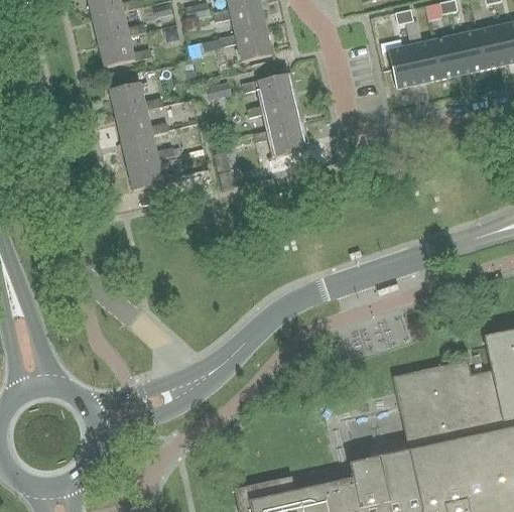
[(89,0),(93,15),(124,8),(124,10),(141,6),(139,0),(131,0),(122,2),(121,0),(89,0)]
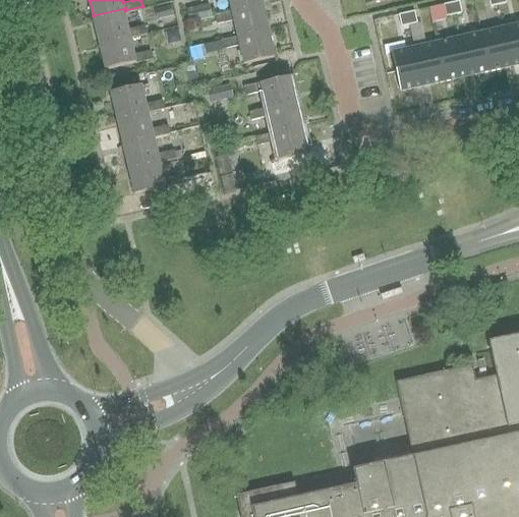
[(264,3),(263,0),(230,0),(232,8),(232,10),(264,3)]
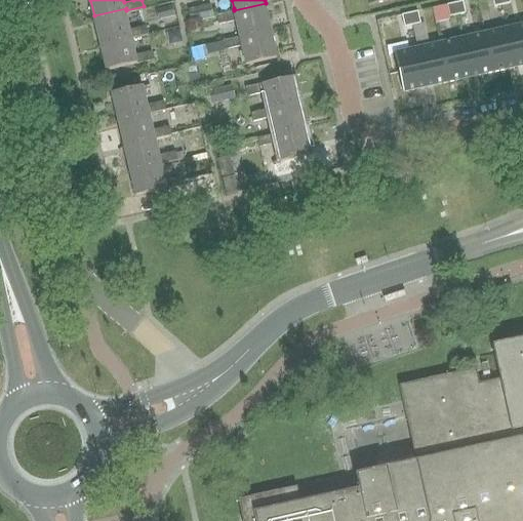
[(455,0),(448,2),(450,13),(458,11),(455,0)]
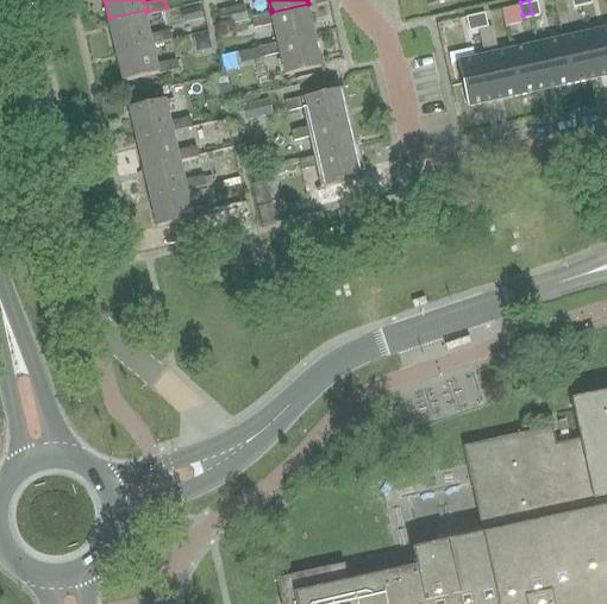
[(529,0),(532,13),(542,12),(538,0),(529,0)]
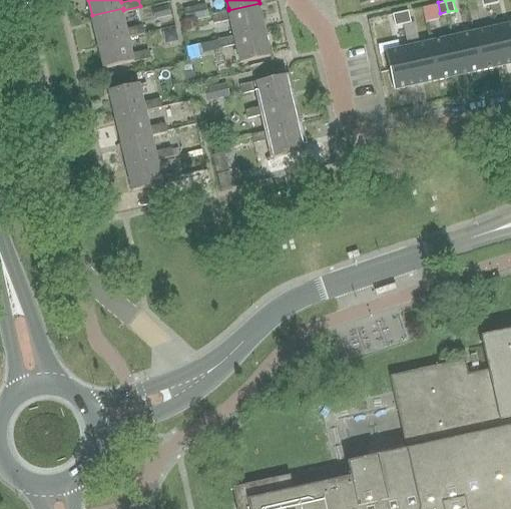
[(206,1),(185,5),(188,18),(209,14),(206,1)]
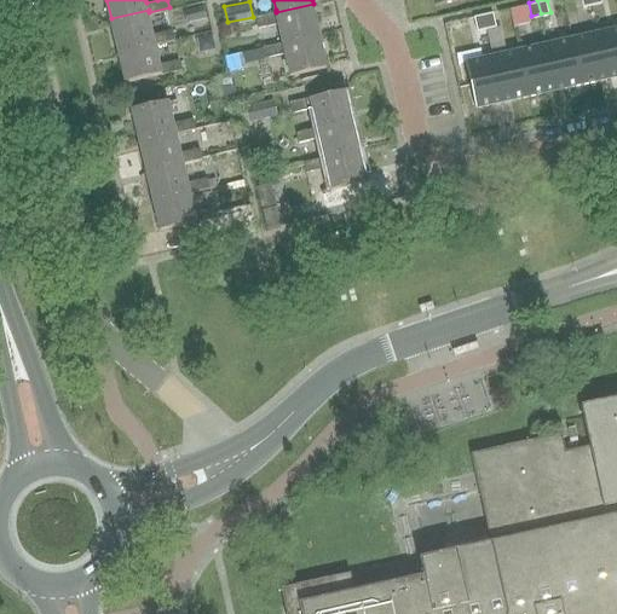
[(321,34),(313,4),(276,12),(276,10),(257,15),(260,25),(278,22),(283,40),(283,42),(321,34)]
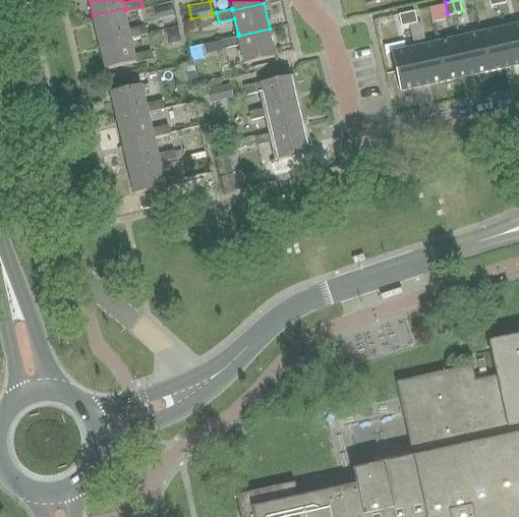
[(94,15),(100,41),(131,34),(131,35),(148,31),(146,22),(129,26),(125,10),(125,8),(94,15)]
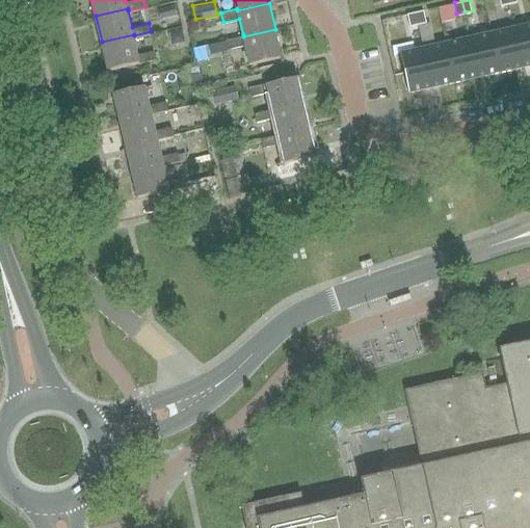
[(424,8),(417,10),(419,22),(427,20),(424,8)]
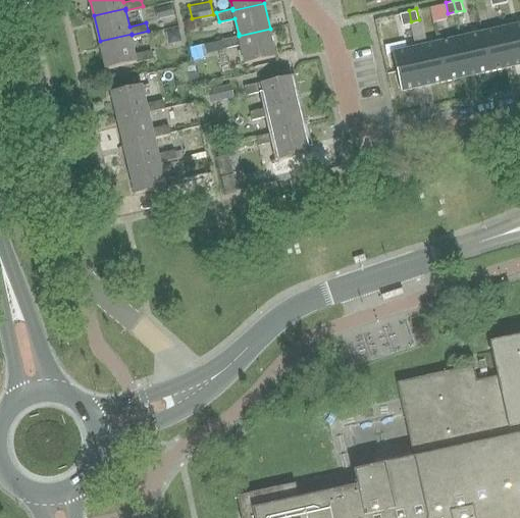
[(409,10),(401,11),(403,23),(411,21),(409,10)]
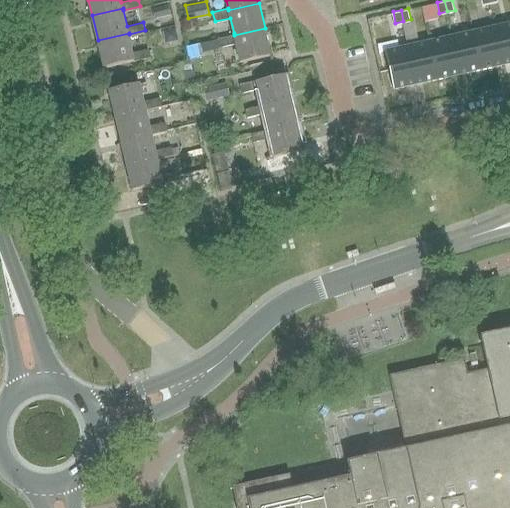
[(509,19),(494,23),(503,62),(509,60),(509,19)]
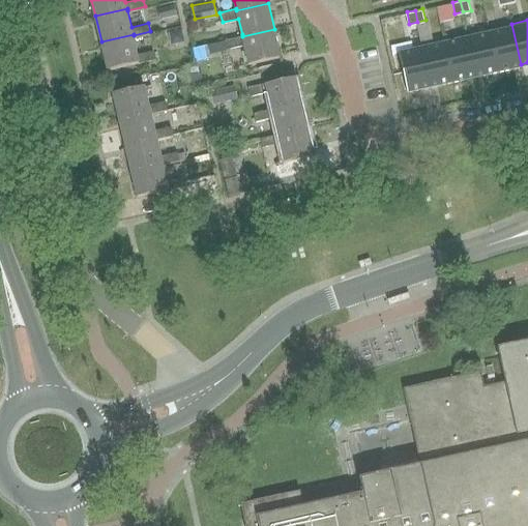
[(521,64),(511,24),(490,29),(498,69),(521,64)]
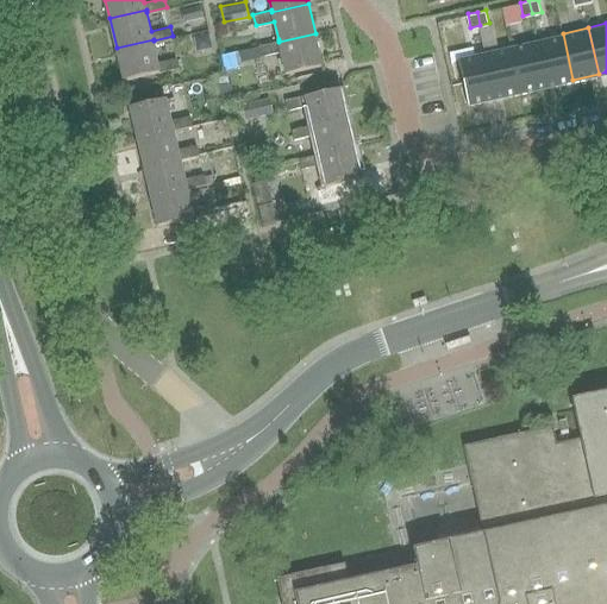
[(321,63),(315,33),(279,42),(279,39),(260,44),(262,54),(281,50),(286,71),(321,63)]
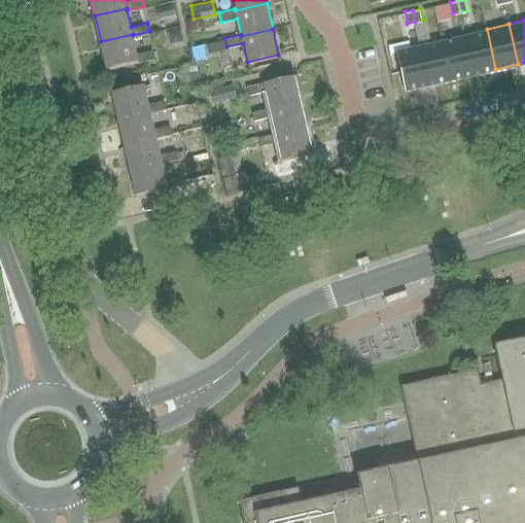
[(487,29),(464,34),(473,74),(495,69),(487,29)]
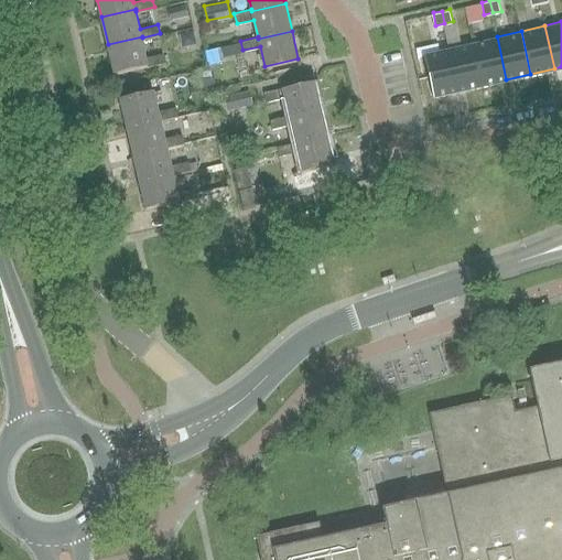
[(142,36),(108,44),(115,72),(148,64),(148,65),(166,61),(164,52),(147,56),(142,38),(142,36)]
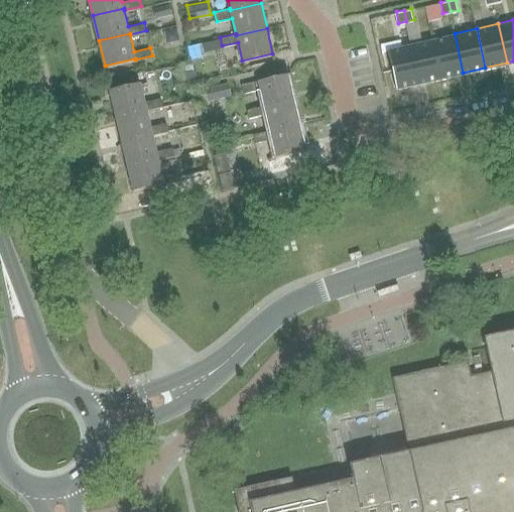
[(463,73),(455,33),(432,38),(441,78),(463,73)]
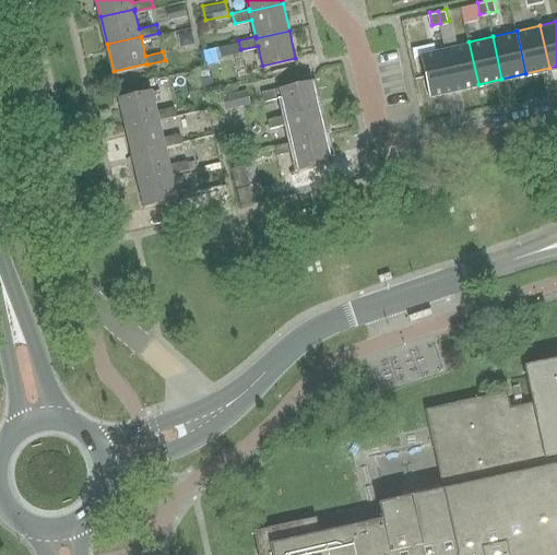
[(469,42),(445,47),(454,90),(478,84),(469,42)]
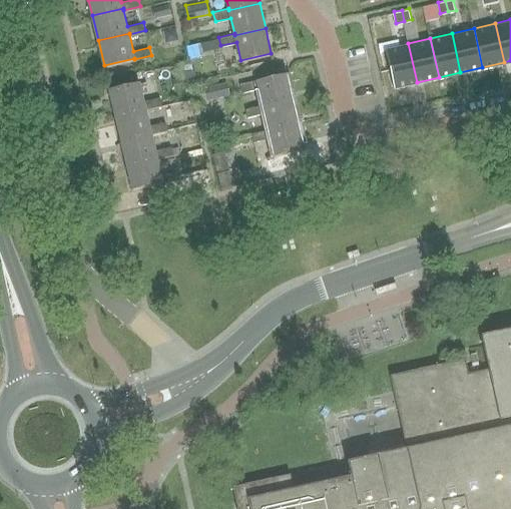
[(408,43),(385,48),(394,87),(417,82),(408,43)]
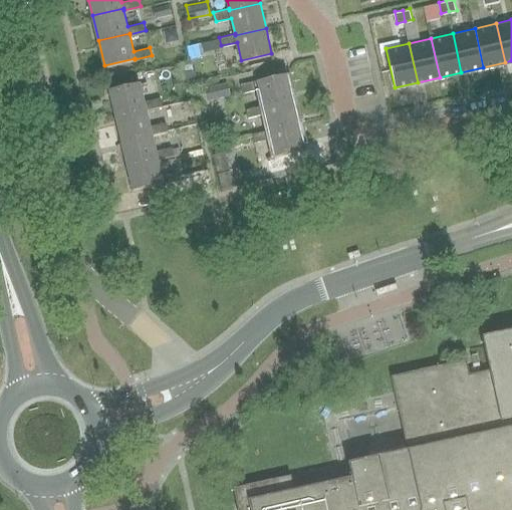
[(263,104),(294,97),(288,72),(258,79),(258,78),(241,82),(243,90),(259,87),(263,104)]
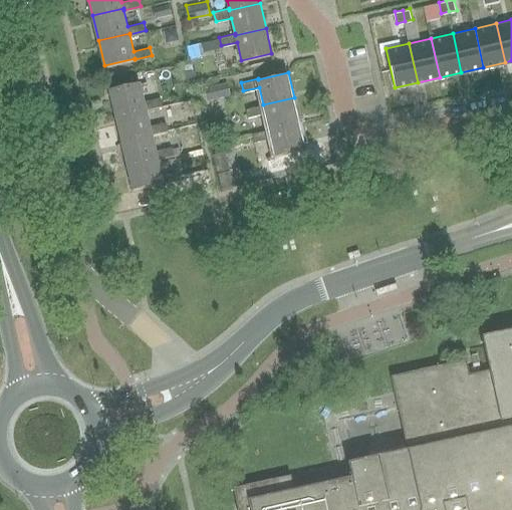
[(110,87),(116,112),(147,105),(147,108),(163,104),(162,96),(145,100),(141,80),(110,87)]
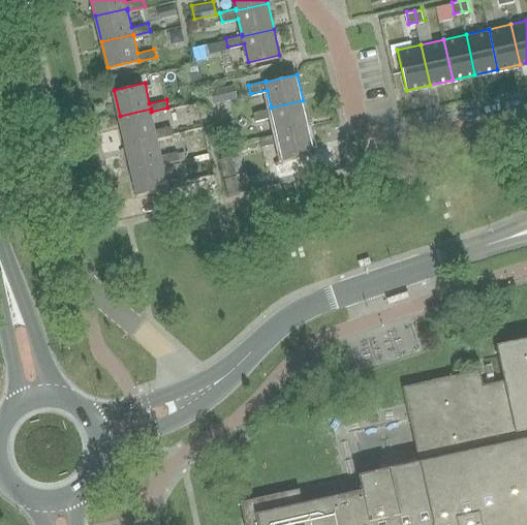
[(213,102),(238,96),(235,84),(210,89),(213,102)]
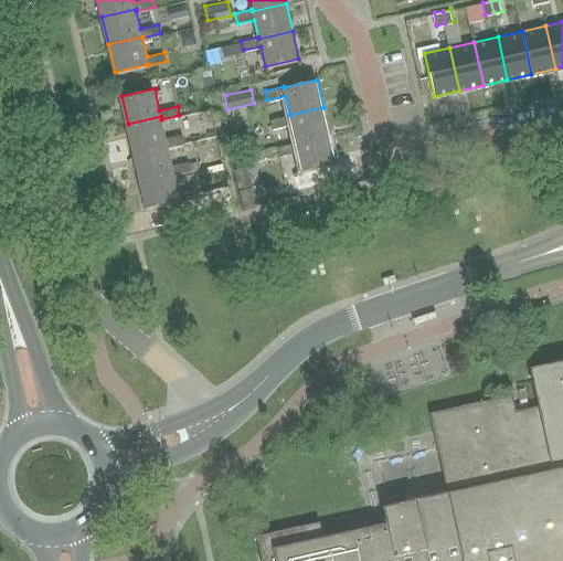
[(330,135),(324,107),(289,115),(273,118),(274,126),(291,123),(295,140),(296,143),(330,135)]
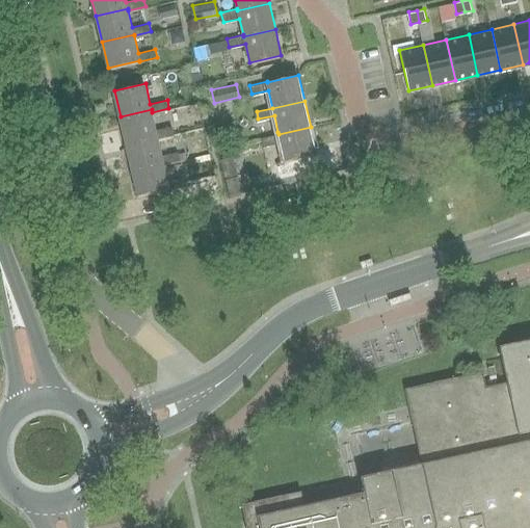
[(152,109),(121,116),(127,143),(158,135),(159,137),(176,134),(174,125),(156,129),(152,112),(152,109)]
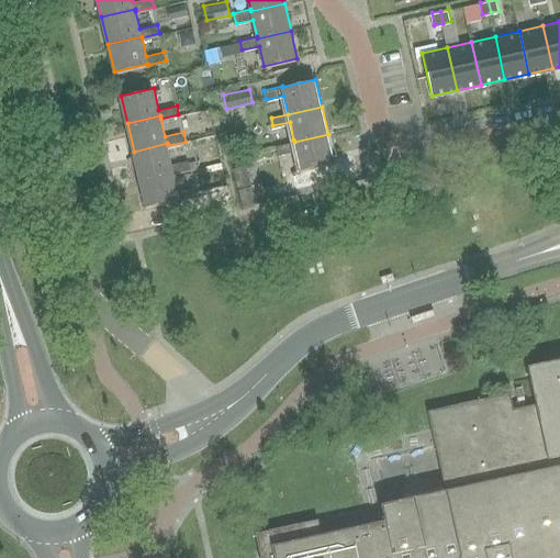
[(334,162),(328,134),(294,142),(293,140),(276,144),(278,154),(297,149),(301,169),(334,162)]
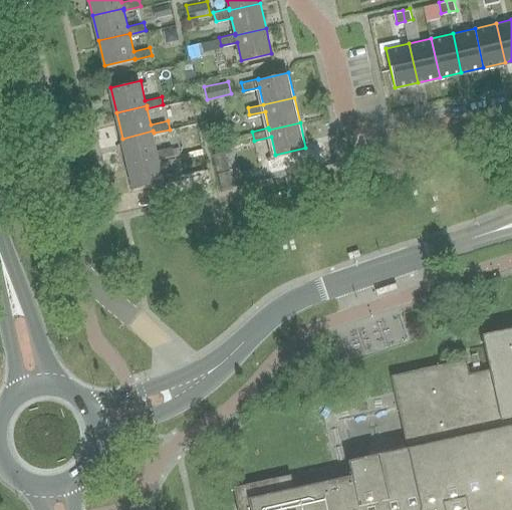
[(153,131),(122,139),(129,164),(159,156),(159,158),(175,154),(173,146),(157,150),(154,133),(153,131)]
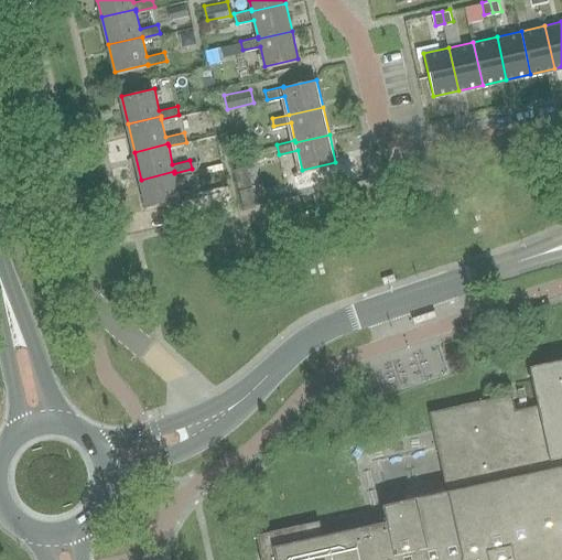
[(174,171),(141,180),(148,207),(180,200),(180,201),(198,196),(196,186),(179,191),(174,173),(174,171)]
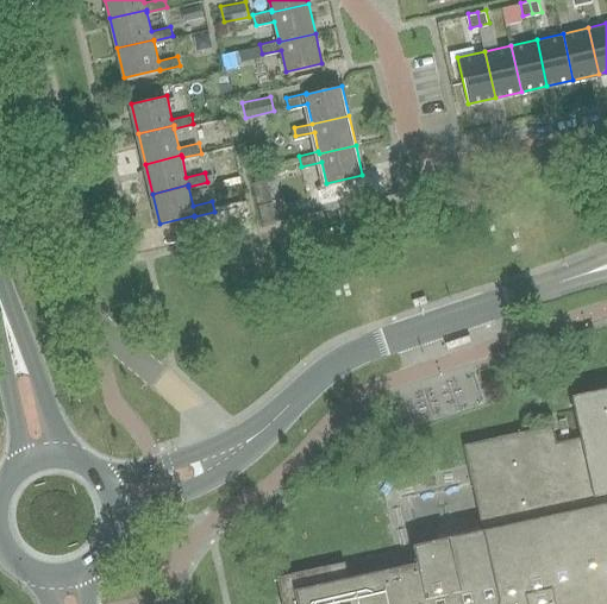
[(606,388),(571,396),(581,435),(556,440),(552,423),(464,442),(468,461),(483,530),(413,545),(417,562),(349,578),(345,560),(276,576),(282,603),(606,603),(606,388)]
